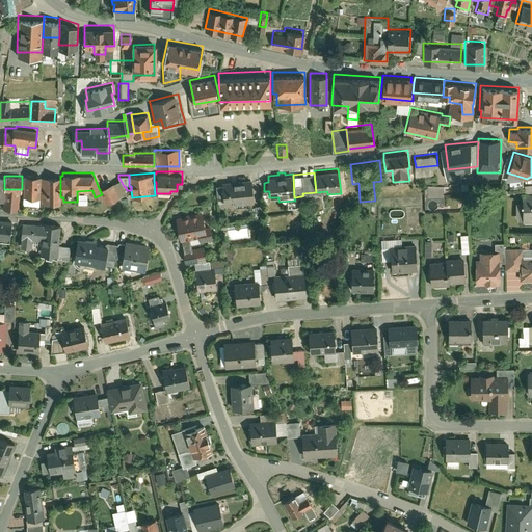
[(41,176),(22,176),(22,189),(22,194),(41,194),(41,176)]
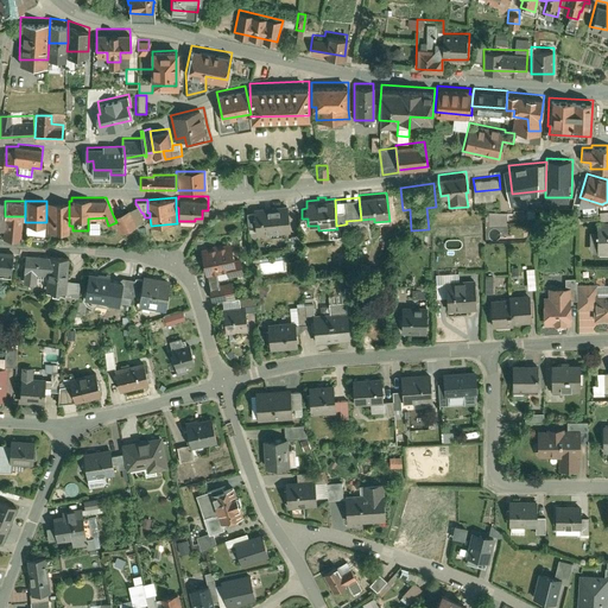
[(69,201),(46,201),(46,222),(46,223),(46,230),(69,230),(69,226),(69,201)]
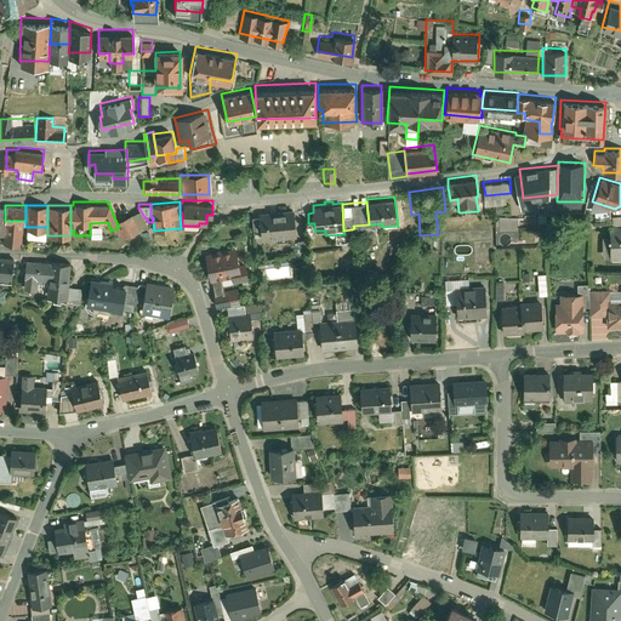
[(294,206),(258,210),(258,214),(251,215),(252,232),(261,231),(261,238),(272,237),(272,232),(283,232),(283,235),(296,234),(294,206)]
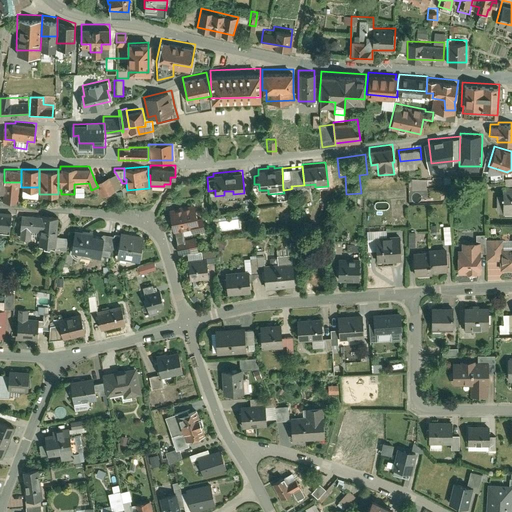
[(114,172),(95,181),(98,187),(102,194),(121,185),(119,179),(115,172),(114,172)]
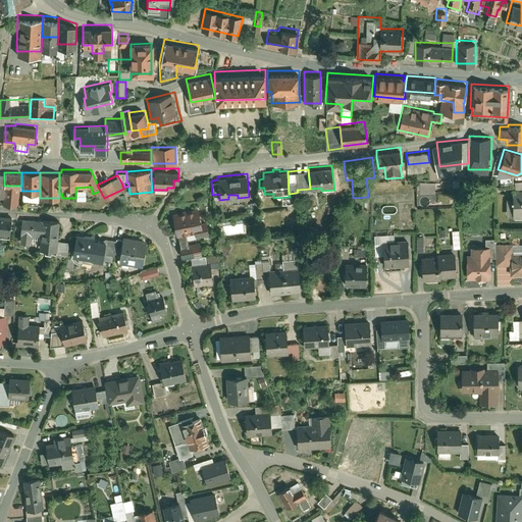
[(521,180),(513,181),(513,187),(494,188),(494,195),(511,194),(511,200),(505,200),(506,219),(521,218),(521,223),(521,222),(521,180)]
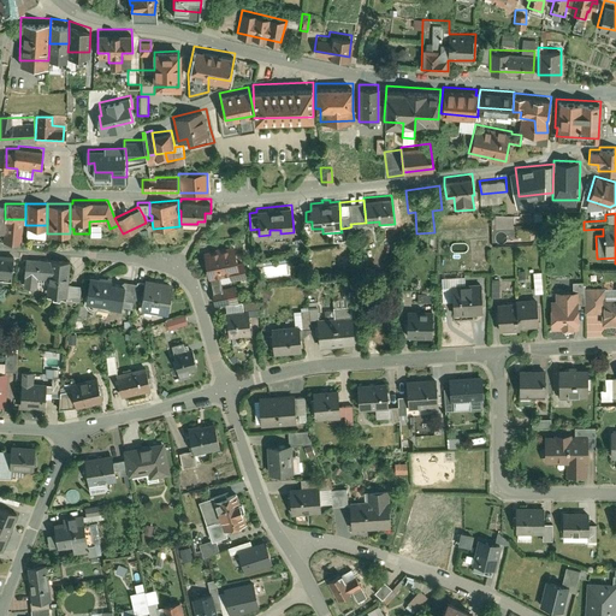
[(511,217),(491,215),(490,238),(510,238),(511,217)]
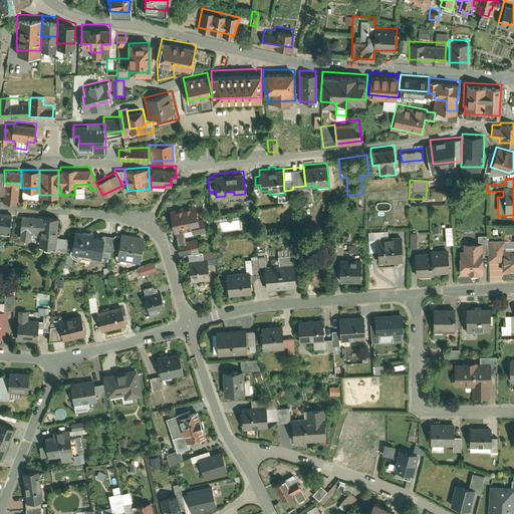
[(4,192),(3,202),(17,204),(19,183),(4,183),(4,192)]
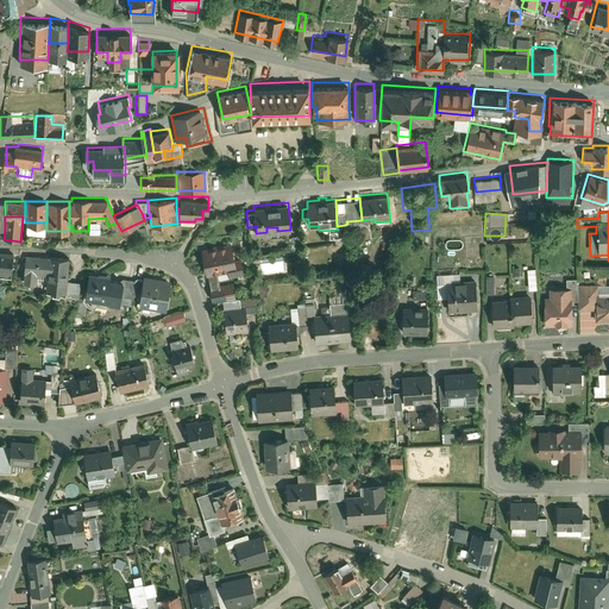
[(46,223),(25,223),(25,231),(37,232),(36,240),(45,242),(45,233),(46,224),(46,223)]
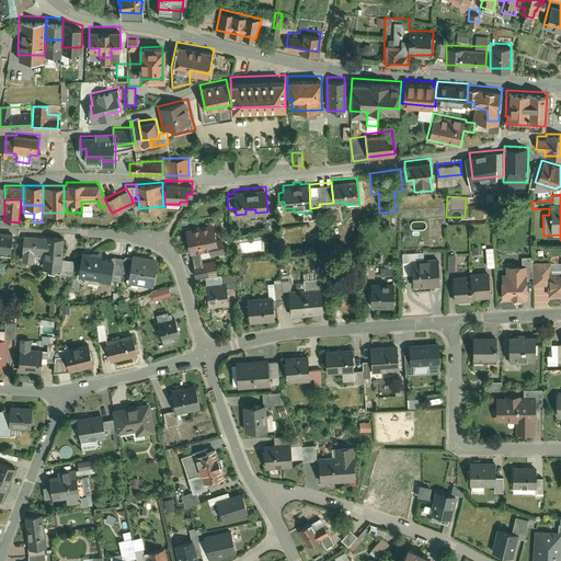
[(214,222),(182,229),(187,256),(191,255),(195,279),(216,276),(214,261),(201,263),(199,259),(209,256),(209,259),(225,255),(221,239),(217,240),(214,222)]
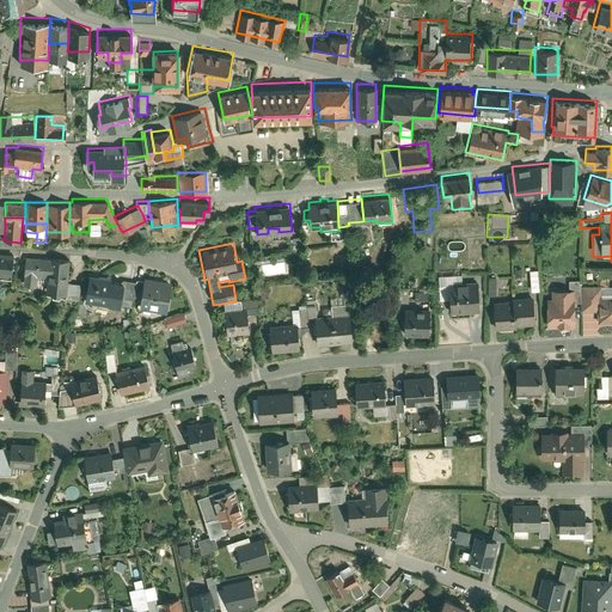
[(0,250),(0,274),(12,275),(13,251),(0,250)]
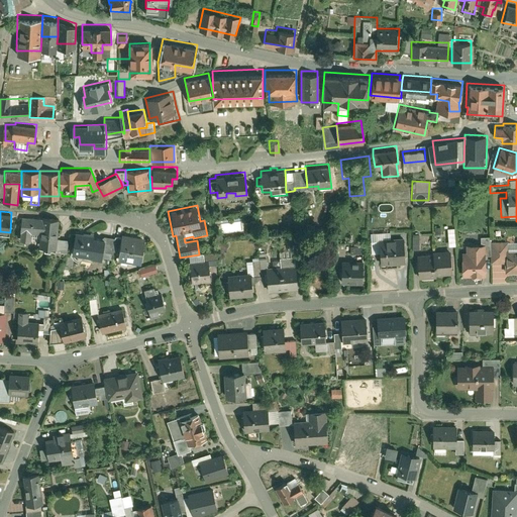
[(60,217),(20,213),(19,229),(21,230),(20,239),(31,240),(32,230),(42,231),(40,249),(56,250),(60,217)]
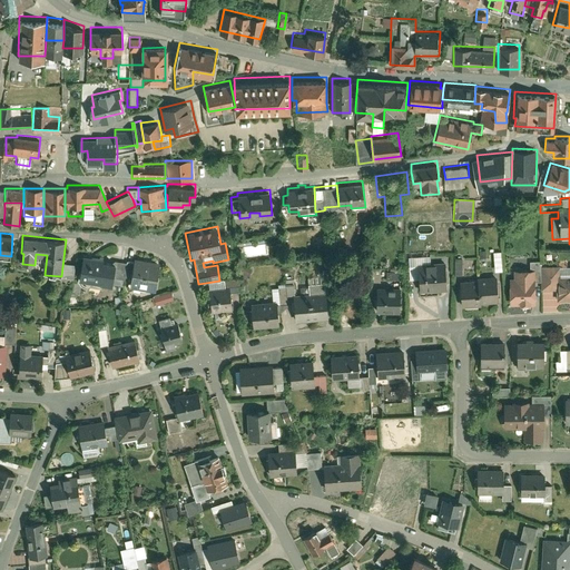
[(492,253),(493,273),(502,273),(501,253),(492,253)]
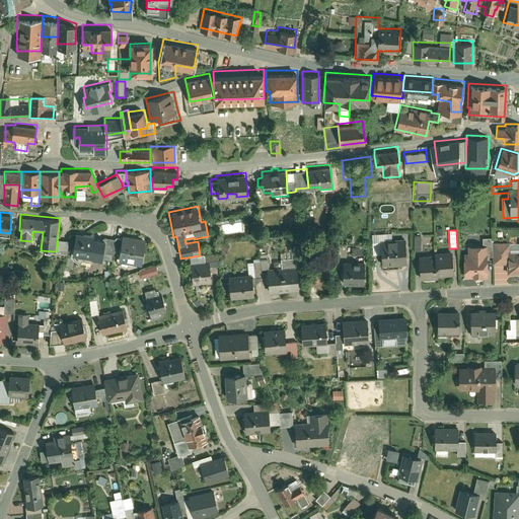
[(420,251),(420,235),(414,235),(414,231),(406,231),(406,239),(412,239),(412,251),(420,251)]
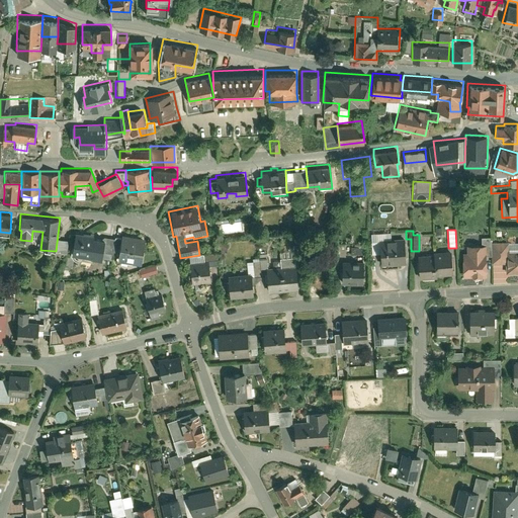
[(105,237),(75,232),(72,255),(102,260),(103,251),(112,253),(112,251),(114,239),(105,237)]
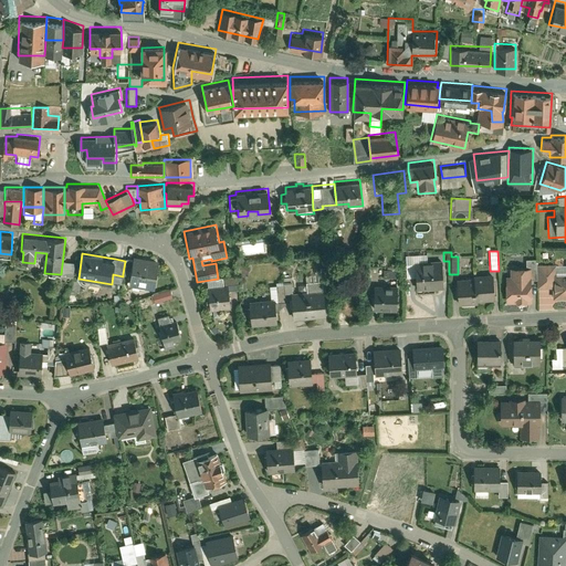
[(158,260),(134,255),(133,260),(126,259),(125,261),(123,274),(129,275),(128,285),(154,290),(158,260)]
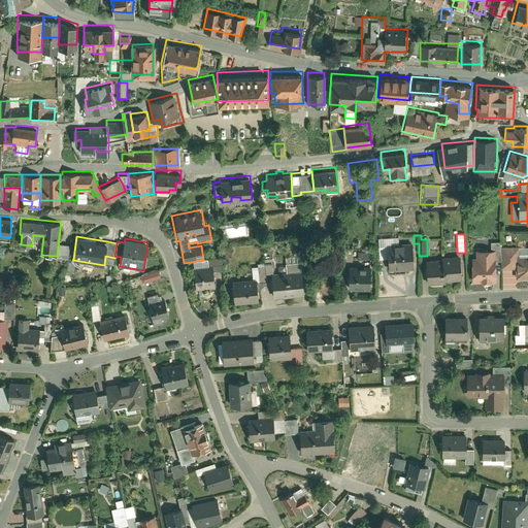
[(388,244),(389,271),(414,270),(413,242),(388,244)]
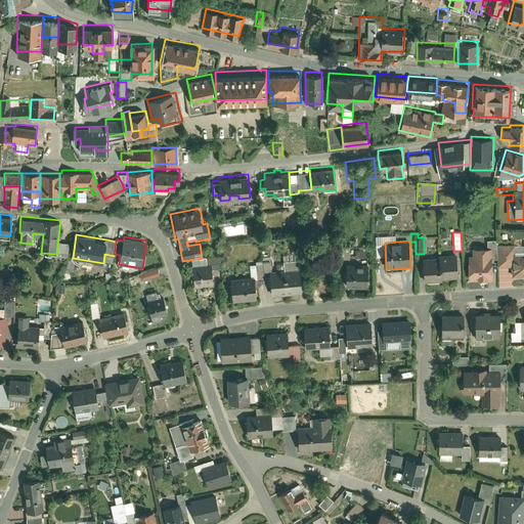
[(486,249),(491,248),(491,261),(496,261),(496,244),(496,242),(486,242),(486,249)]
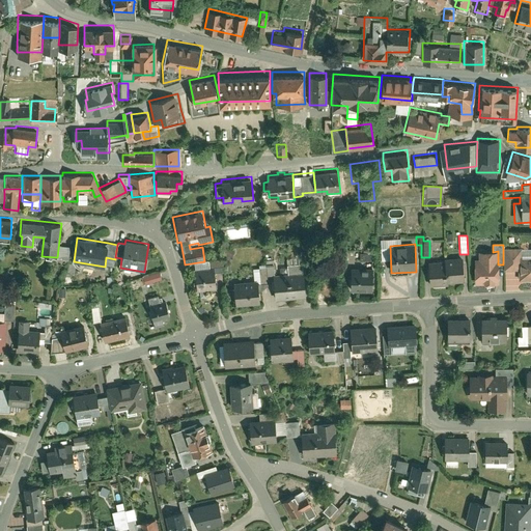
[(522,247),(503,247),(503,264),(503,268),(523,267),(522,256),(522,247)]
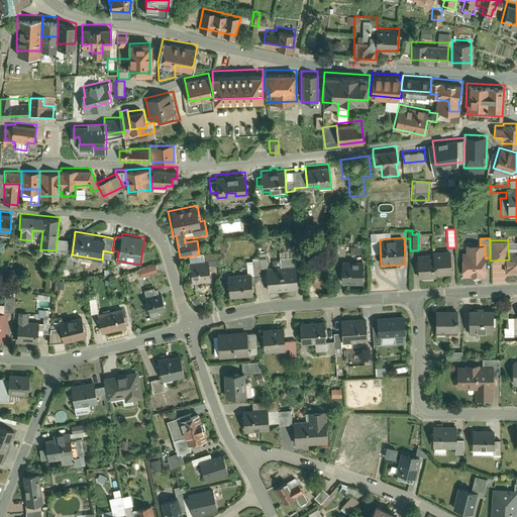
[(461,252),(461,278),(485,277),(485,257),(485,244),(480,245),(464,245),(464,252),(461,252)]
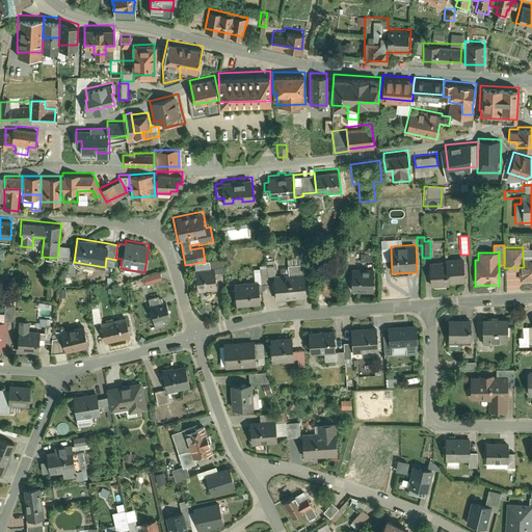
[(274,275),(276,301),(307,298),(304,274),(309,274),(308,257),(300,258),(301,266),(287,267),(288,274),(274,275)]
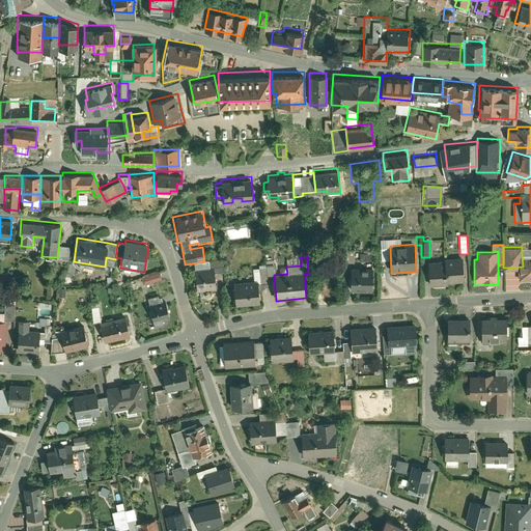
[(445,259),(447,283),(464,282),(462,256),(445,257),(445,259)]
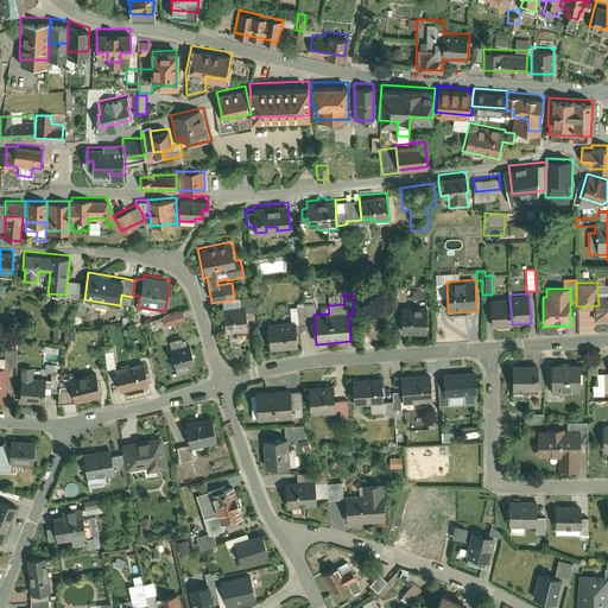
[(512,324),(510,297),(491,298),(493,328),(512,325),(512,324)]
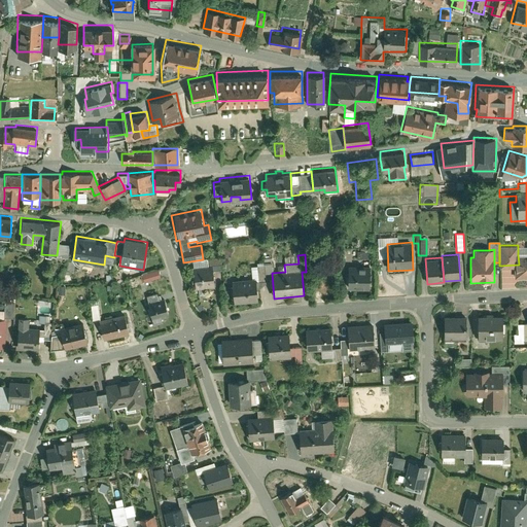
[(207,267),(194,268),(196,289),(215,288),(213,268),(220,268),(219,258),(206,259),(207,267)]
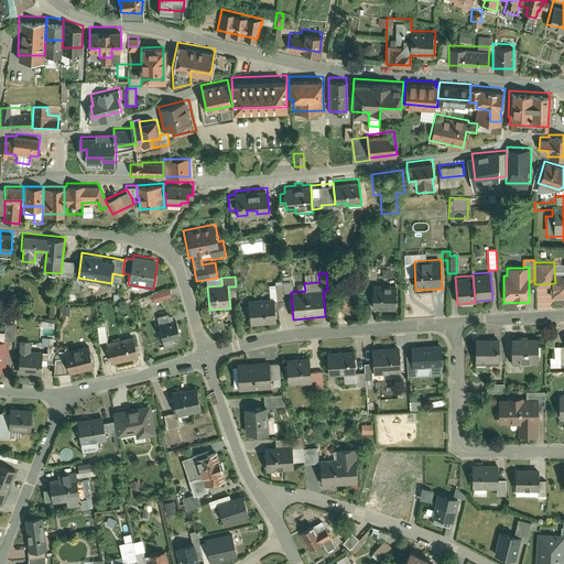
[(371,284),(371,310),(393,310),(394,284),(371,284)]
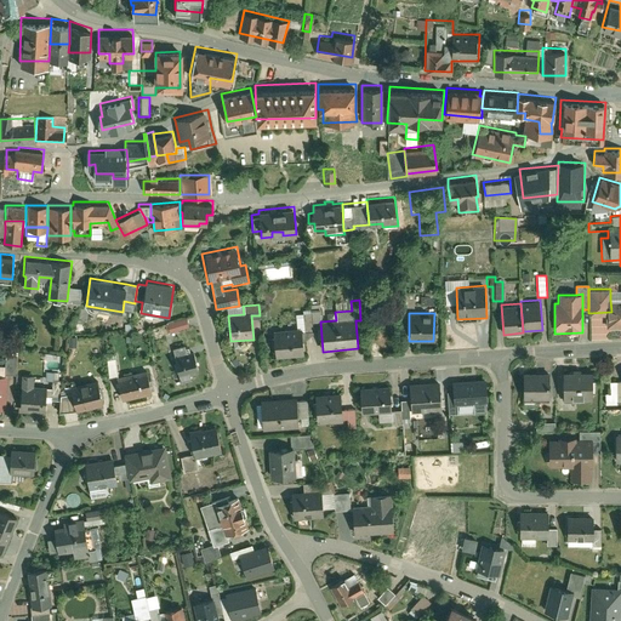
[(274,328),(277,358),(305,355),(302,331),(305,330),(303,314),(295,314),(296,326),(274,328)]
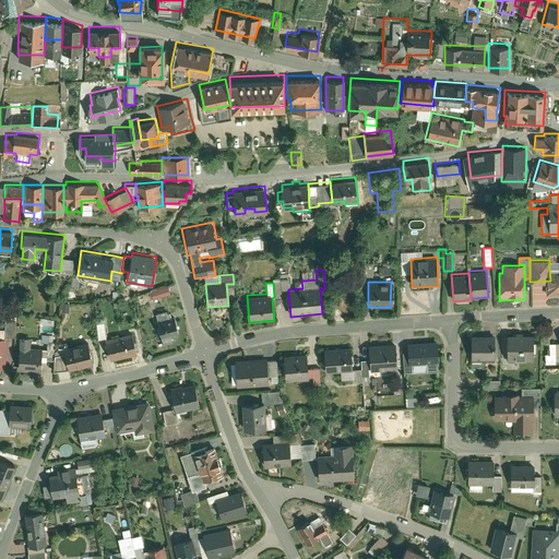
[(168,285),(151,289),(153,297),(170,294),(168,285)]
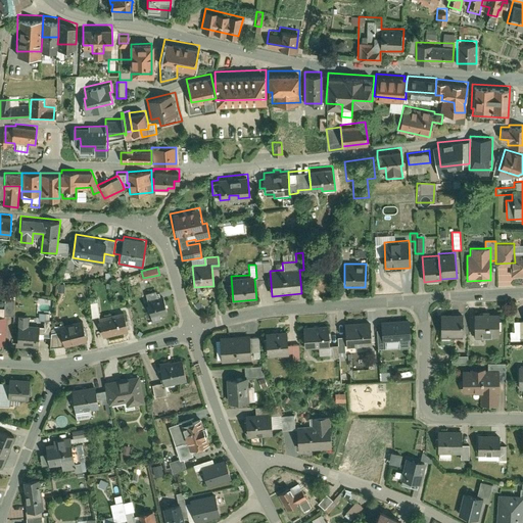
[(10,279),(2,270),(0,271),(0,284),(1,286),(10,279)]
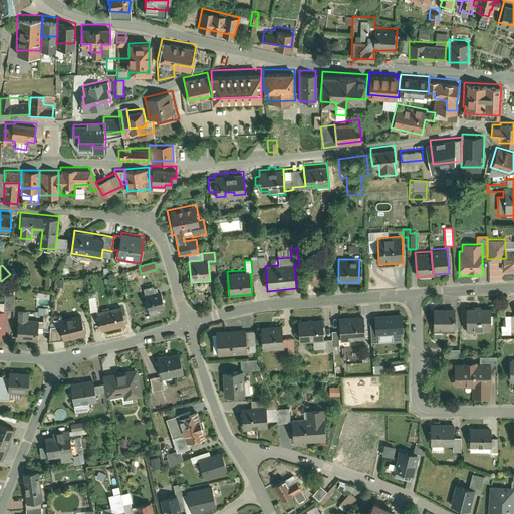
[(144,290),(150,315),(160,313),(159,310),(165,308),(161,291),(156,293),(154,287),(144,290)]
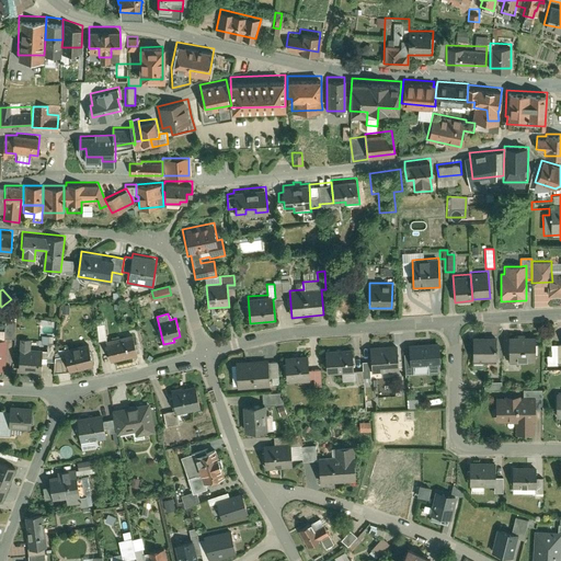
[(4,320),(3,339),(13,340),(14,320),(4,320)]
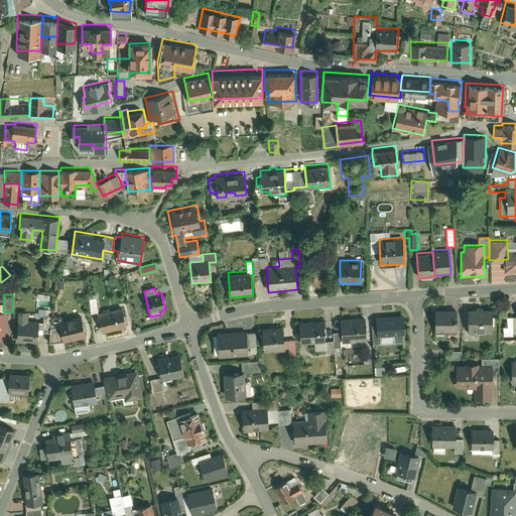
[(96,298),(88,299),(90,314),(98,312),(96,298)]
